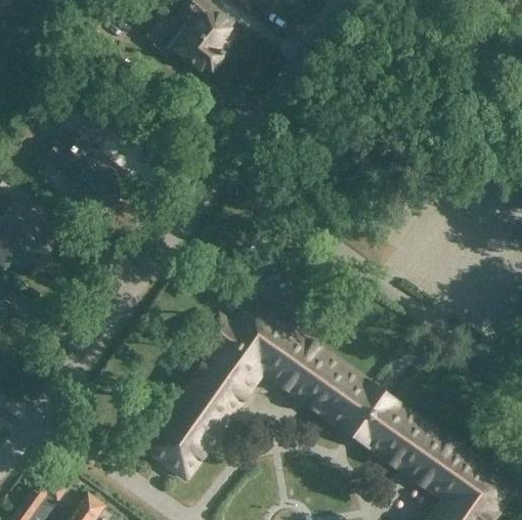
[(95,0),(82,0),(72,15),(93,32),(110,10),(95,0)]
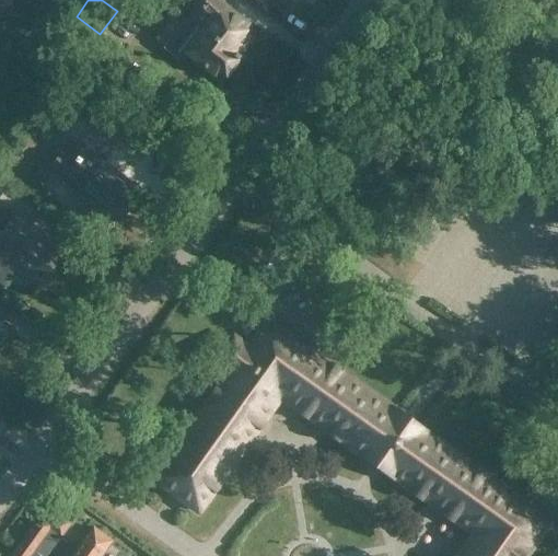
[(193,25),(241,61),(241,60),(239,58),(248,45),(242,39),(250,30),(209,0),(202,0),(197,9),(201,12),(193,25)]
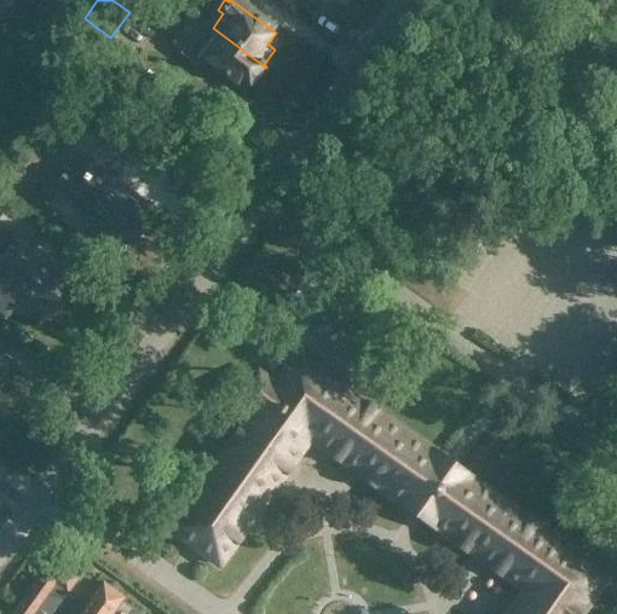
[(209,24),(184,57),(201,70),(206,64),(246,94),(266,68),(213,28),(209,24)]
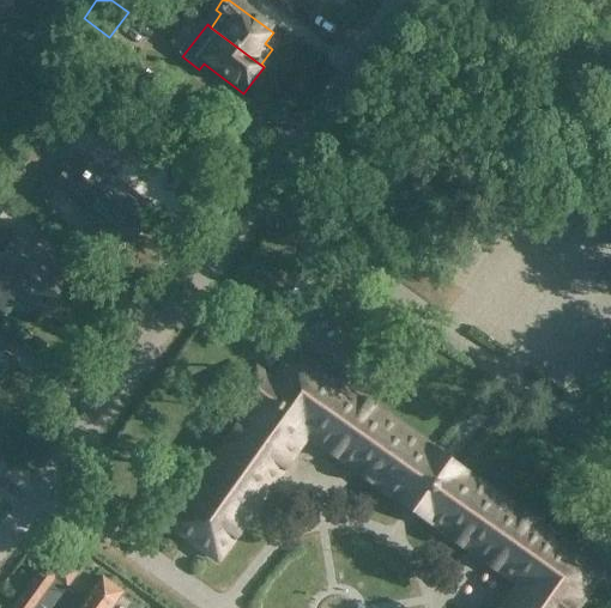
[(83,129),(54,108),(37,129),(66,152),(83,129)]
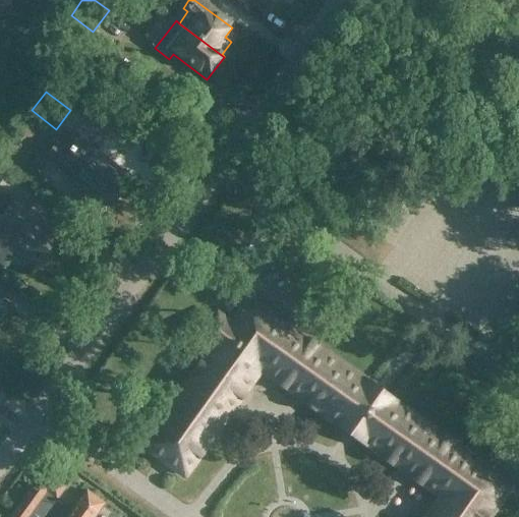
[(77,149),(65,139),(48,162),(96,197),(89,208),(105,220),(134,181),(82,142),(77,149)]
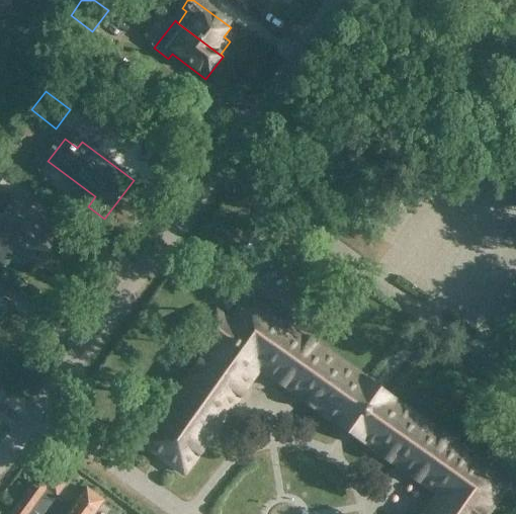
[(0,189),(10,175),(0,167),(0,189)]
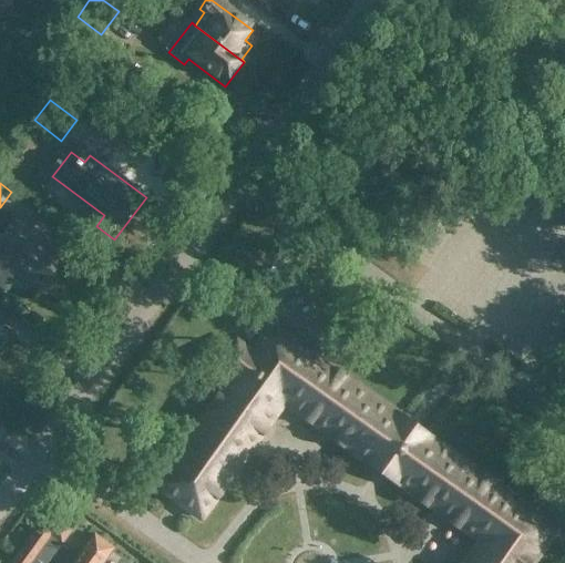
[(0,286),(6,290),(16,275),(42,294),(65,259),(14,225),(0,245),(0,286)]
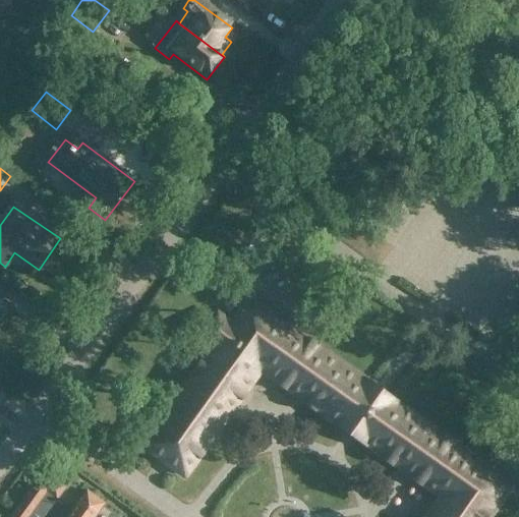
[(249,302),(143,449),(186,479),(263,374),(443,501),(430,516),(493,516),(513,490),(249,302)]
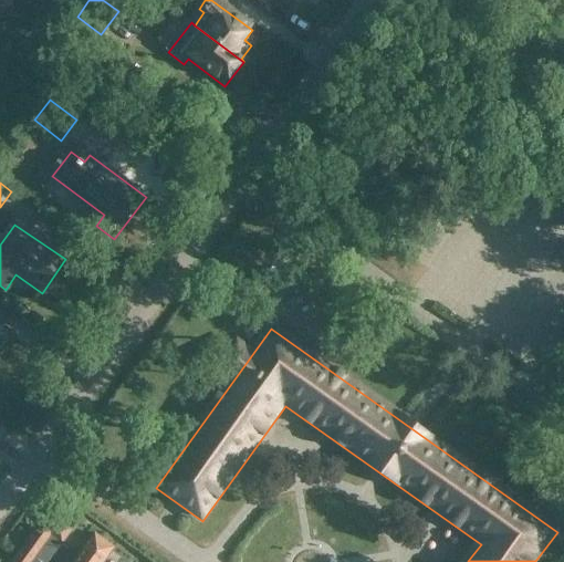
[(0,352),(9,339),(0,331),(0,352)]
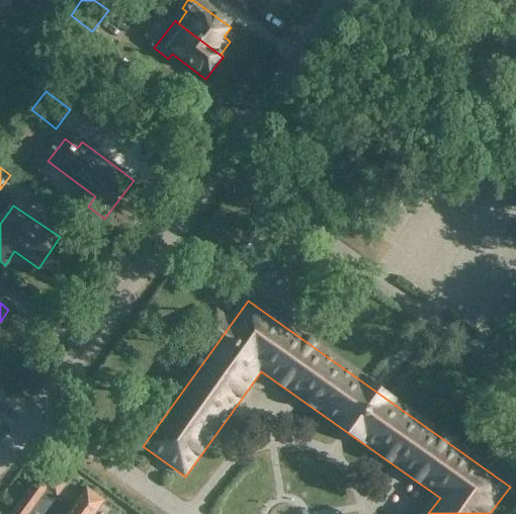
[(46,474),(15,513),(55,513),(60,506),(56,503),(66,489),(46,474)]
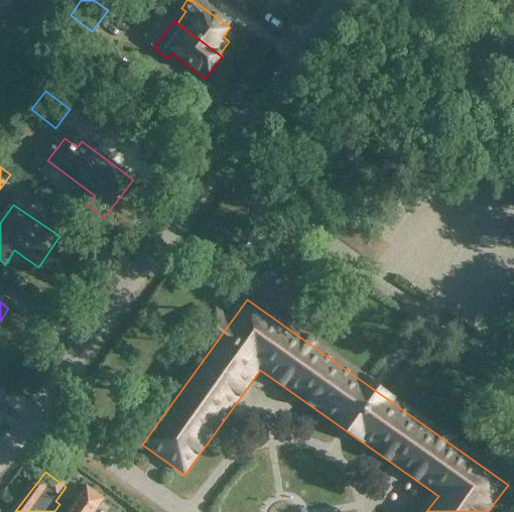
[(113,511),(103,504),(105,501),(89,489),(73,511),(69,511),(59,504),(54,511),(113,511)]
